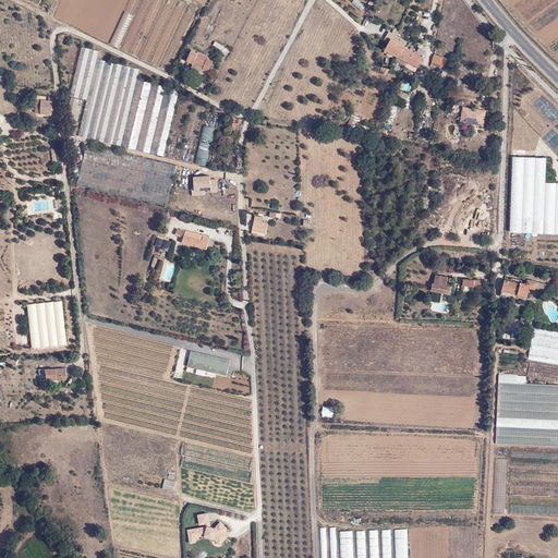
[(385,49),(397,56),(400,50),(402,51),(404,47),(403,47),(405,43),(388,32),(387,32),(381,41),(387,45),(385,49)]
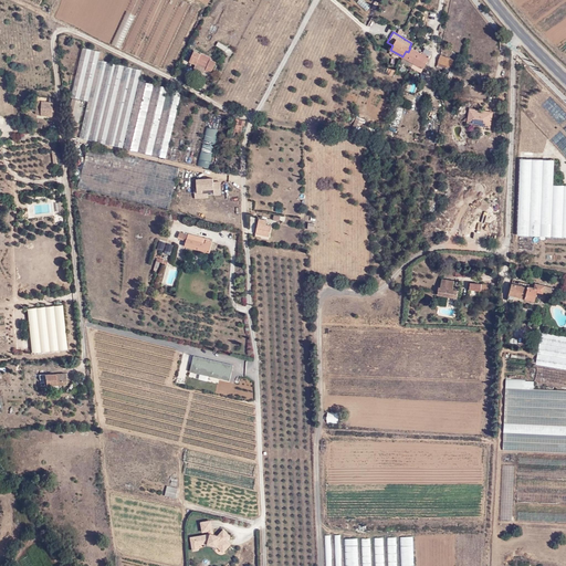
[(123,147),(140,69),(98,58),(100,50),(82,46),(71,95),(87,100),(79,136),(123,147)]
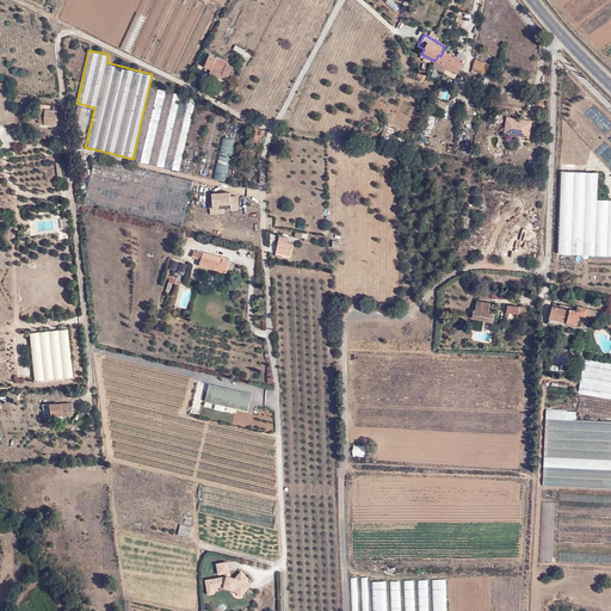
[(434,61),(446,68),(452,57),(443,51),(440,56),(438,55),(434,61)]
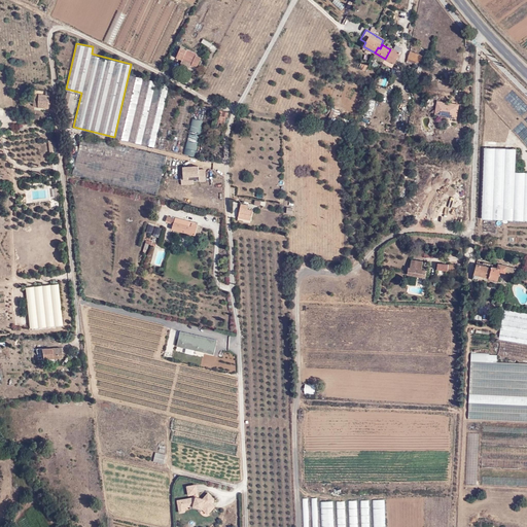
[(402,48),(395,45),(392,50),(390,49),(385,59),(394,64),(396,60),(402,48)]
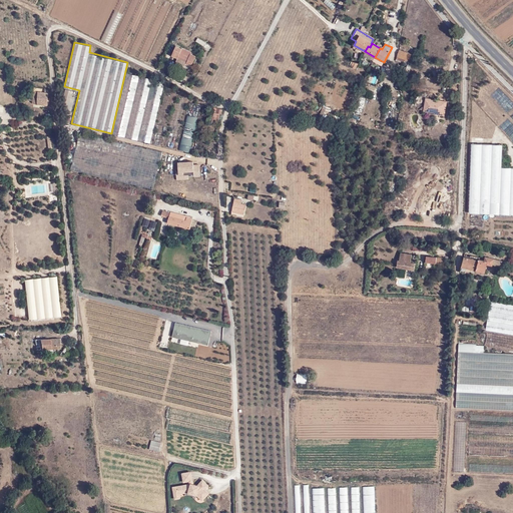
[(399,49),(411,53),(413,49),(400,45),(399,49)]
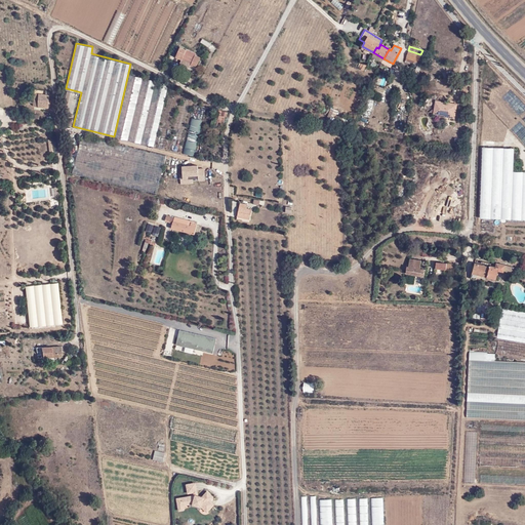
[(194,65),(196,67),(200,56),(179,47),(175,56),(180,59),(178,64),(189,69),(191,66),(193,67),(194,65)]
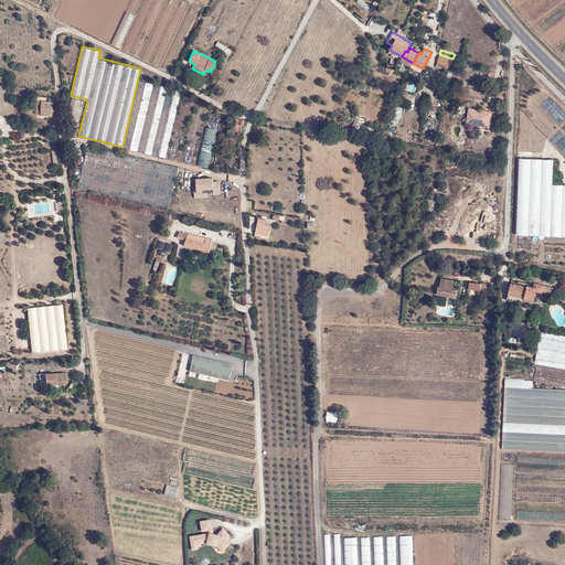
[(437,62),(450,66),(452,59),(439,54),(437,62)]
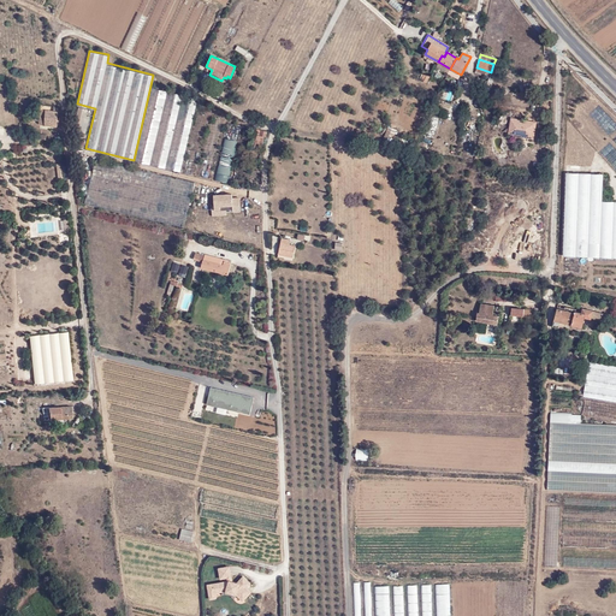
[(436,66),(448,73),(449,75),(450,77),(460,77),(461,75),(450,69),(438,61),(436,66)]
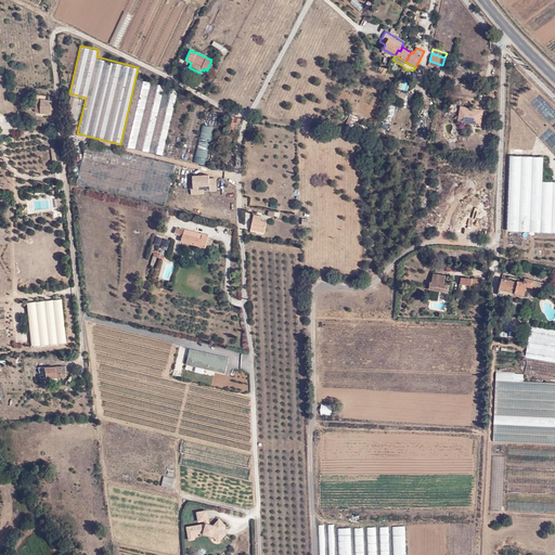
[(440,72),(441,67),(442,65),(429,61),(427,66),(440,72)]
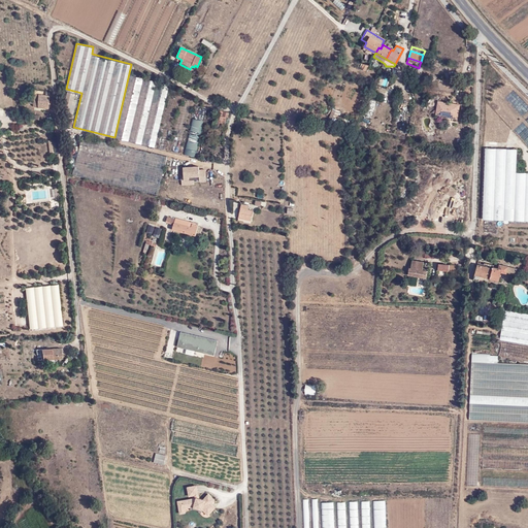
[(365,72),(369,65),(364,62),(360,69),(365,72)]
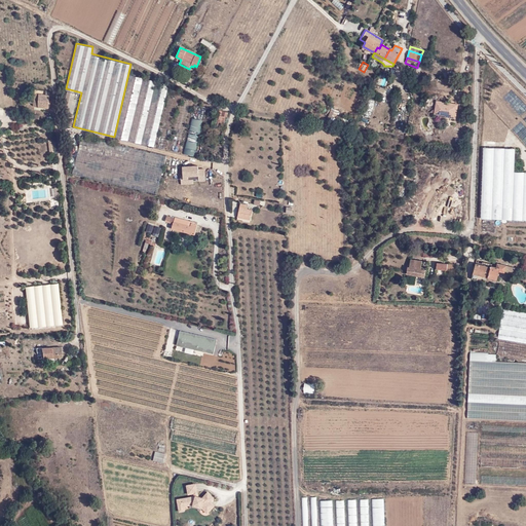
[(418,78),(422,66),(418,64),(417,68),(414,77),(417,77),(418,78)]
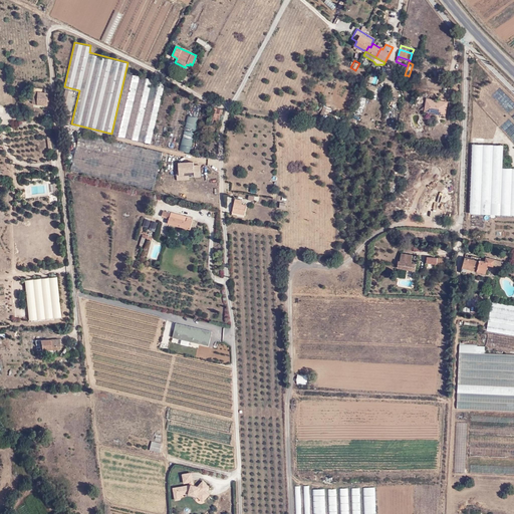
[(150,144),(164,82),(126,73),(112,135),(150,144)]
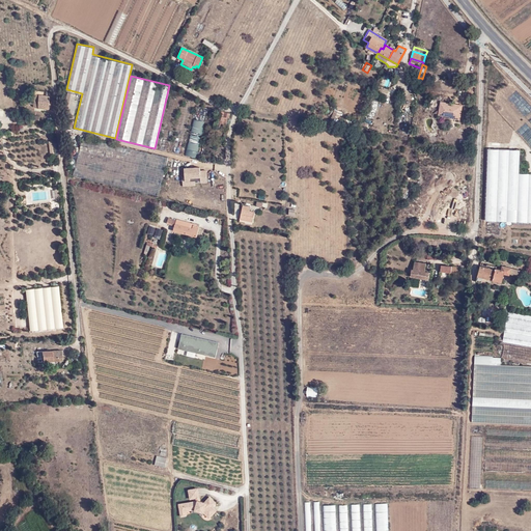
[(42,95),(42,92),(33,90),(33,94),(32,107),(36,108),(37,101),(37,94),(42,95)]
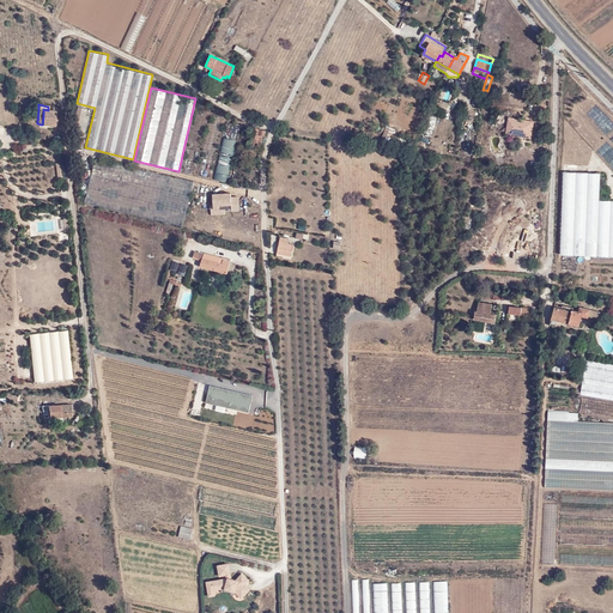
[(86,109),(78,107),(73,126),(78,127),(77,131),(85,133),(89,120),(84,119),(85,114),(86,114),(87,111),(86,110),(86,109)]
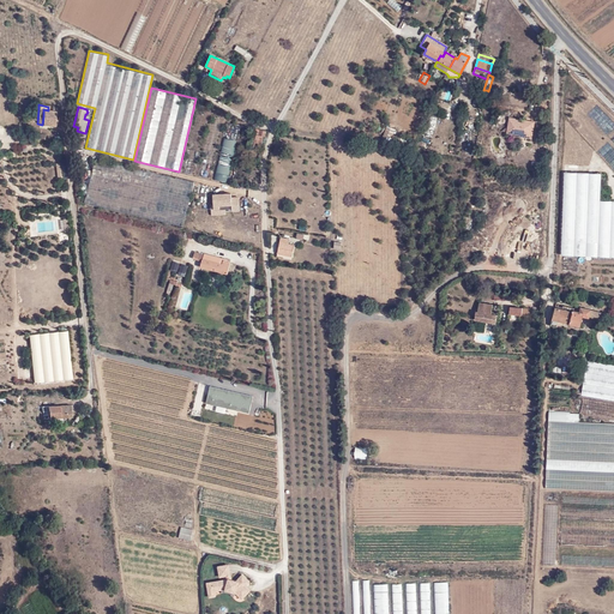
[(49,118),(49,126),(55,126),(55,112),(55,108),(52,108),(52,112),(48,110),(43,109),(43,116),(49,118)]
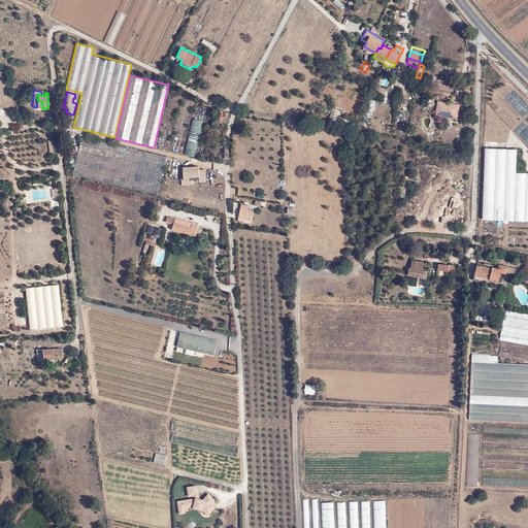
[(178,98),(168,95),(156,147),(166,151),(178,98)]
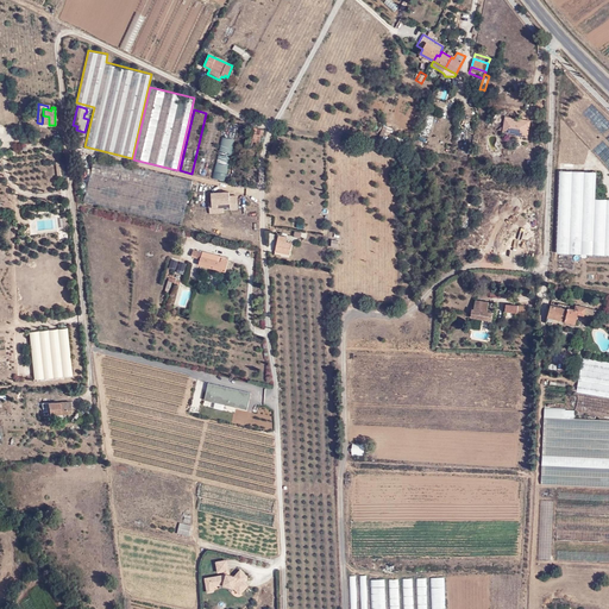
[(207,177),(221,117),(209,113),(195,174),(207,177)]
